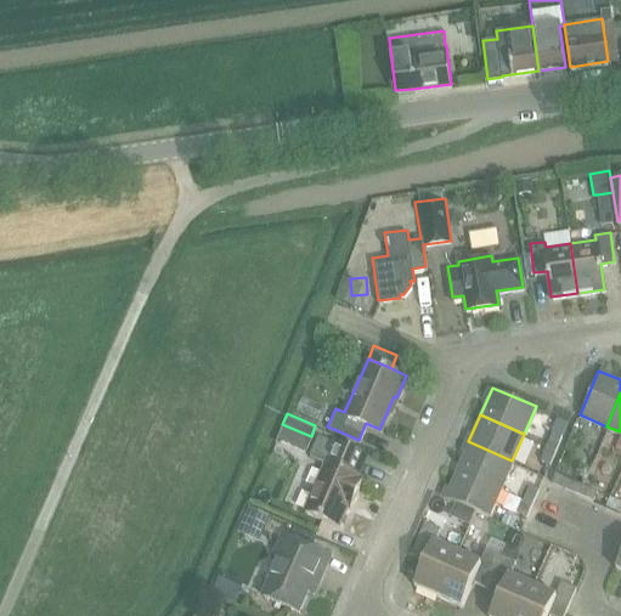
[(546,444),(554,447),(566,419),(558,416),(546,444)]
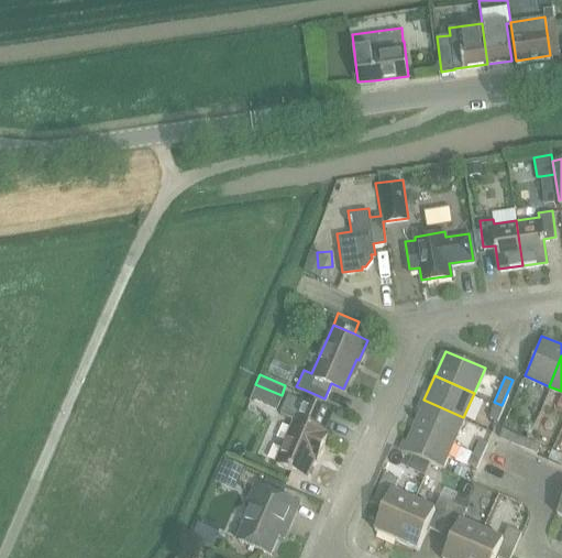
[(328,430),(319,427),(328,408),(289,392),(282,411),(295,416),(275,462),(306,476),(313,457),(317,459),(328,430)]
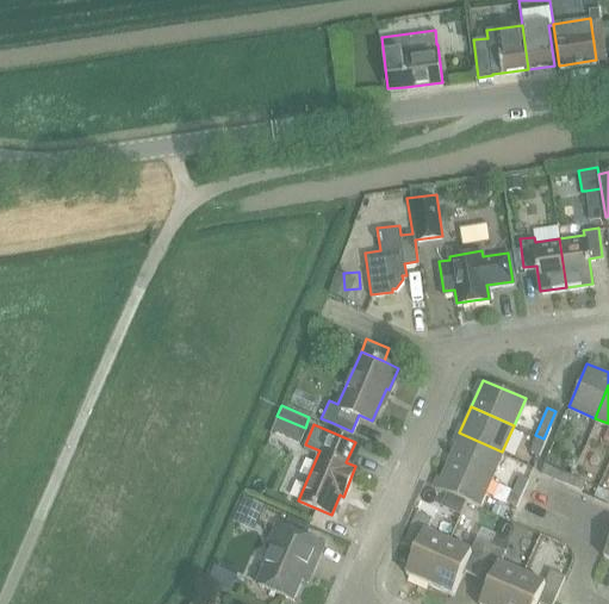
[(491,478),(502,452),(459,433),(448,459),(491,478)]
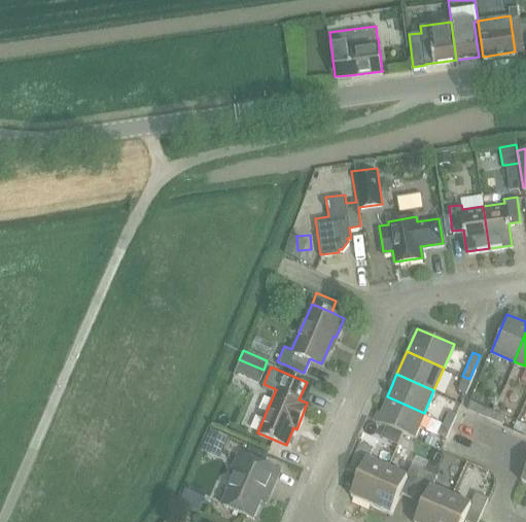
[(457,387),(464,390),(469,379),(462,376),(457,387)]
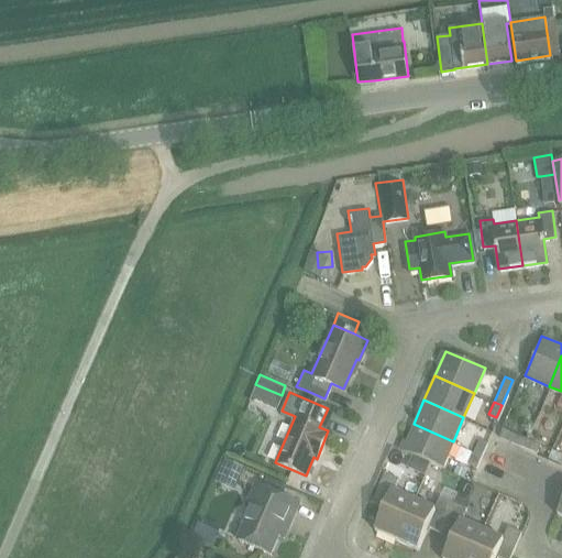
[(442,467),(453,441),(414,424),(403,449),(442,467)]
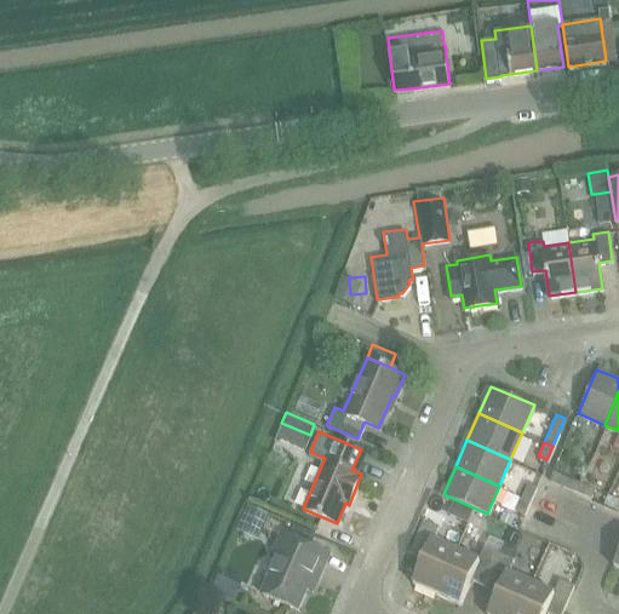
[(552,470),(549,478),(590,497),(594,488),(552,470)]
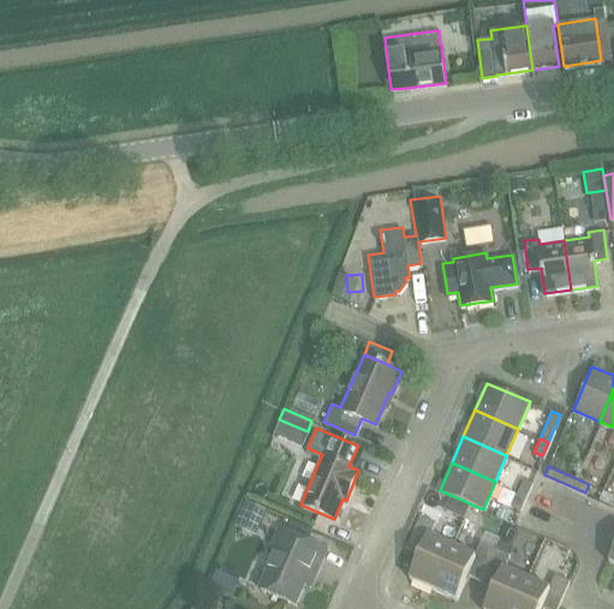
[(517,491),(525,495),(531,481),(523,477),(517,491)]
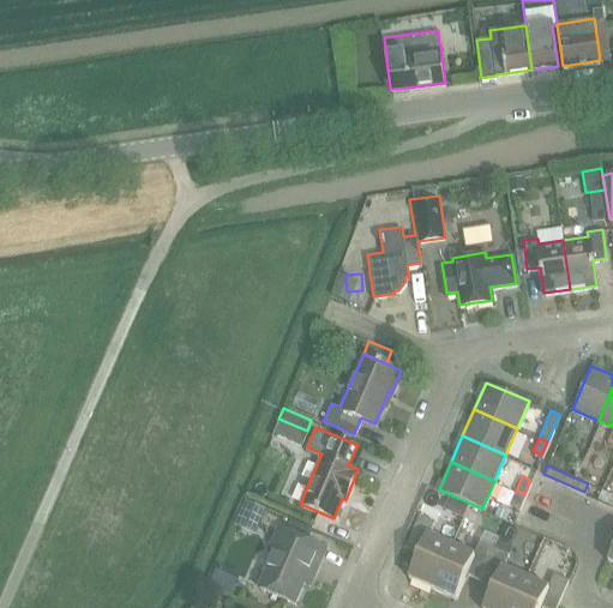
[(612,493),(601,488),(598,497),(612,503),(612,493)]
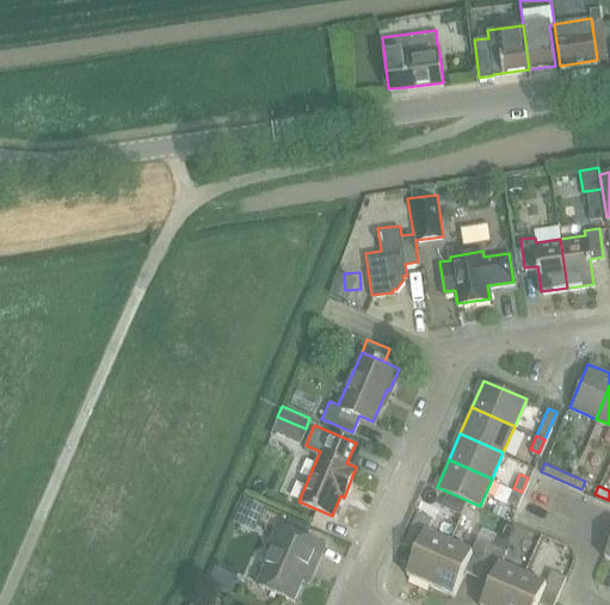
[(522,492),(513,488),(507,501),(516,505),(522,492)]
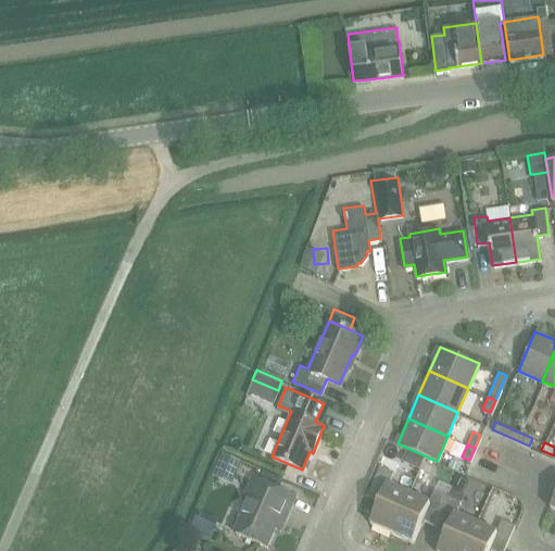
[(221,450),(215,461),(235,470),(239,458),(221,450)]
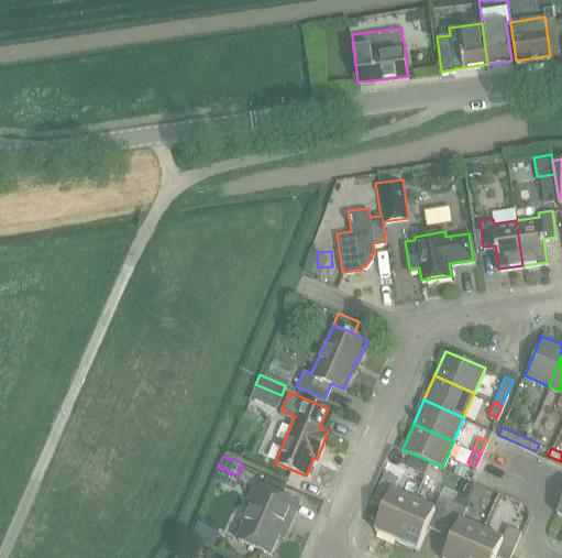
[(455,462),(452,471),(463,476),(466,468),(455,462)]
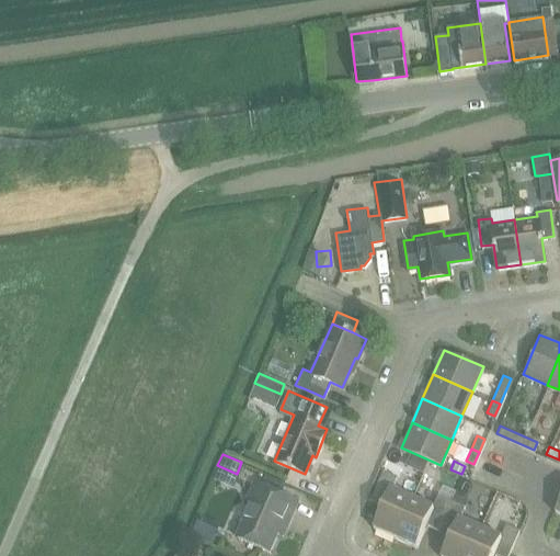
[(390,488),(397,475),(383,469),(369,498),(383,505),(373,526),(393,535),(411,497),(390,488)]
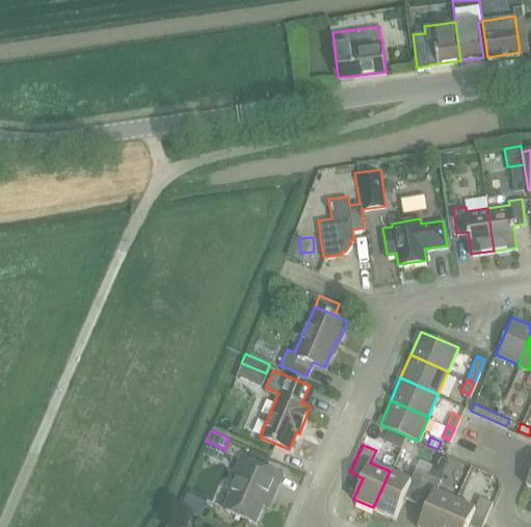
[(251,447),(247,458),(262,466),(264,466),(269,454),(251,447)]
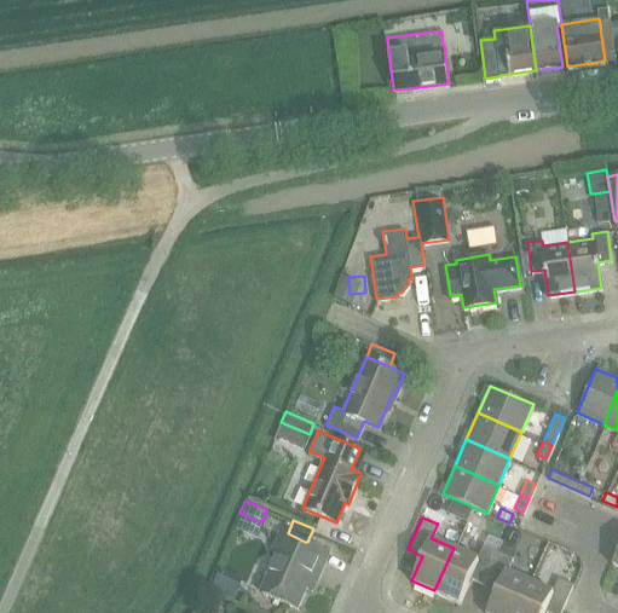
[(307,542),(305,542),(288,533),(281,531),(270,554),(276,557),(261,590),(296,606),(311,572),(317,574),(328,551),(307,542)]
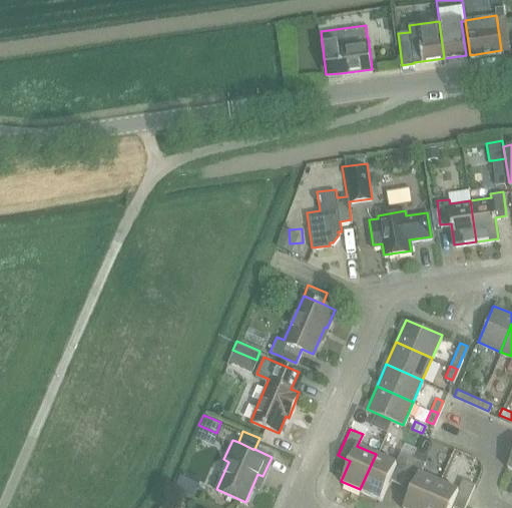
[(390,478),(401,483),(412,456),(400,451),(395,463),(376,454),(360,489),(381,498),(390,478)]
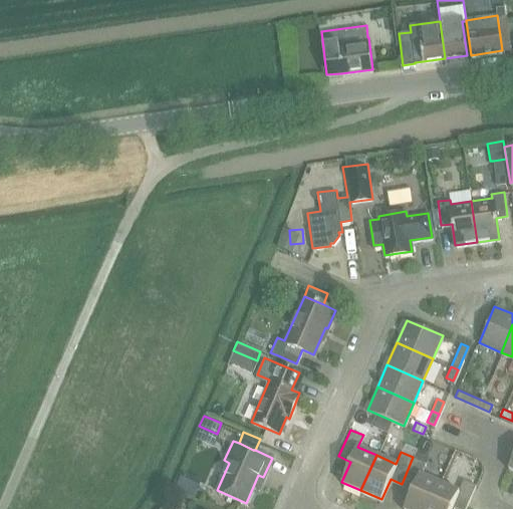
[(403,508),(427,508),(439,482),(420,474),(425,463),(413,457),(402,484),(413,489),(403,508)]
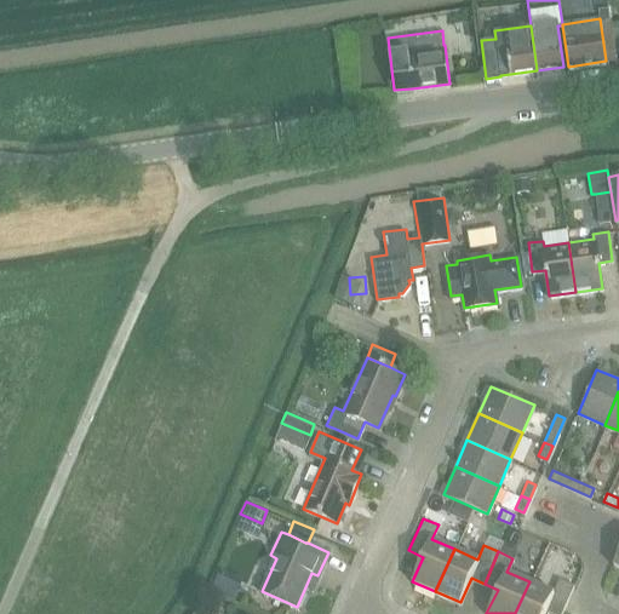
[(529,581),(515,613),(543,613),(545,610),(554,613),(560,613),(573,584),(559,577),(552,591),(529,581)]
